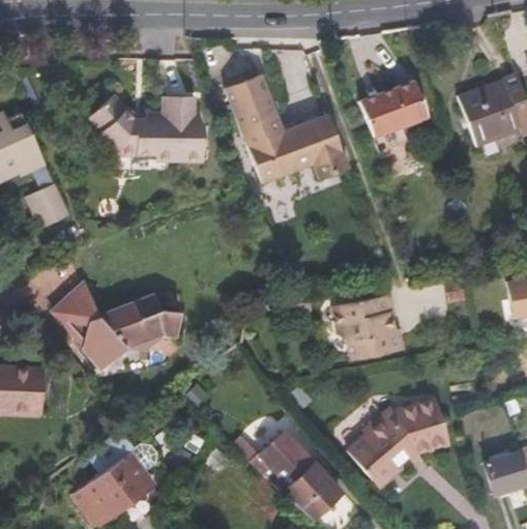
[(264,75),(229,88),(263,181),(317,162),(323,178),(350,168),(329,113),(284,129),(264,75)]
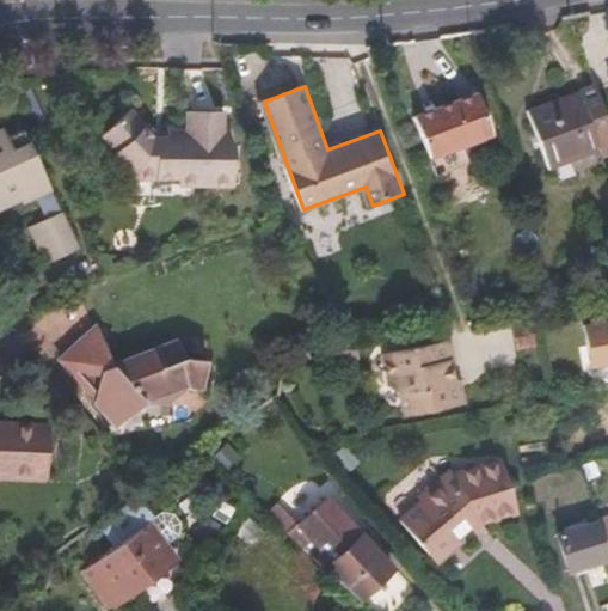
[(607,114),(599,90),(532,115),(552,169),(602,150),(606,157),(607,157),(607,114)]
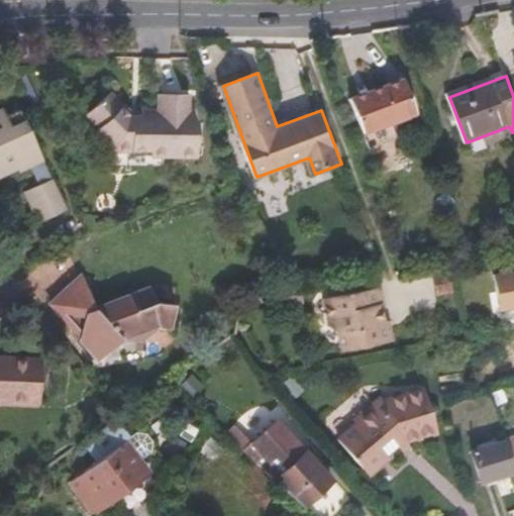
[(404,81),(352,100),(365,134),(416,114),(404,81)]
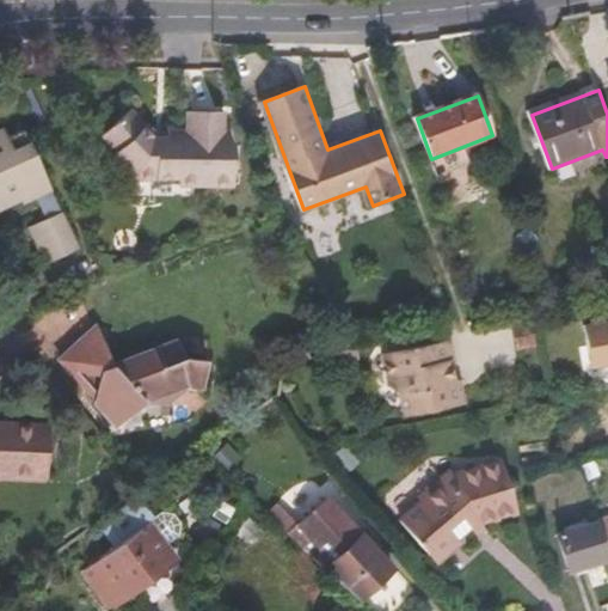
[(129,115),(106,136),(121,152),(116,157),(136,179),(180,179),(182,187),(228,188),(227,115),(189,115),(189,135),(170,135),(170,140),(153,140),(129,115)]
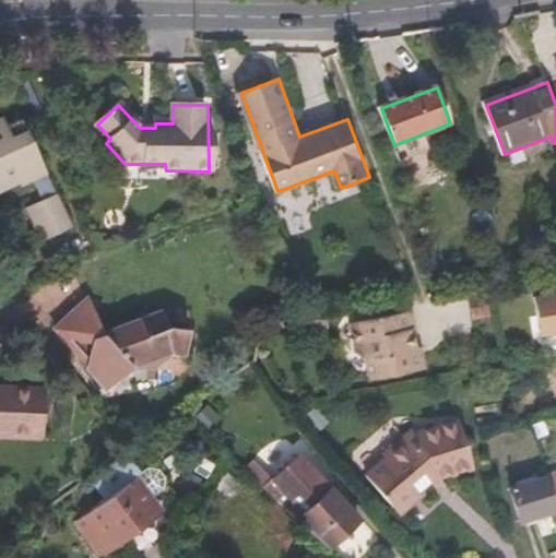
[(0,189),(20,180),(24,187),(36,181),(46,201),(28,210),(45,241),(73,228),(22,121),(8,128),(6,122),(0,125),(0,189)]
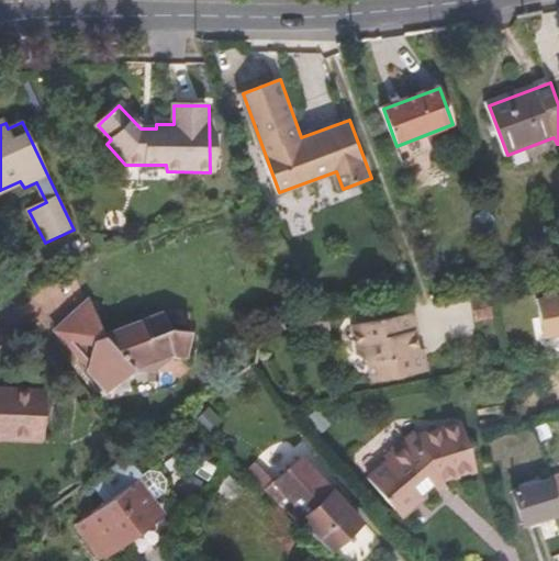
[(558,298),(538,302),(547,347),(558,344),(558,298)]
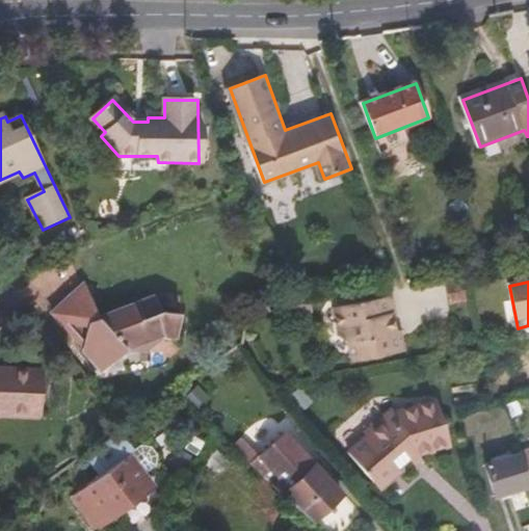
[(87,286),(63,311),(78,326),(89,327),(86,347),(106,368),(128,348),(150,351),(166,337),(179,338),(182,315),(161,314),(163,296),(135,309),(134,306),(99,319),(87,286)]
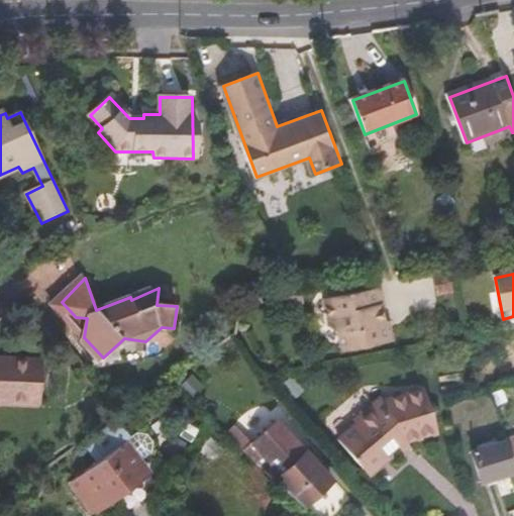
[(384,306),(381,287),(324,299),(329,327),(336,332),(340,351),(392,341),(388,321),(386,322),(381,323),(378,308),(383,307),(384,306)]
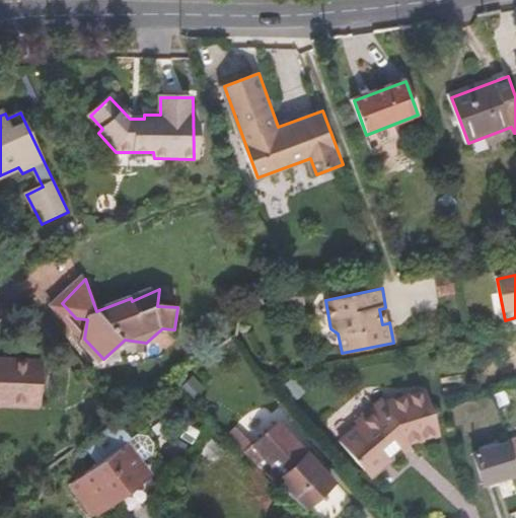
[(0,361),(0,405),(1,407),(44,408),(45,364),(0,361)]
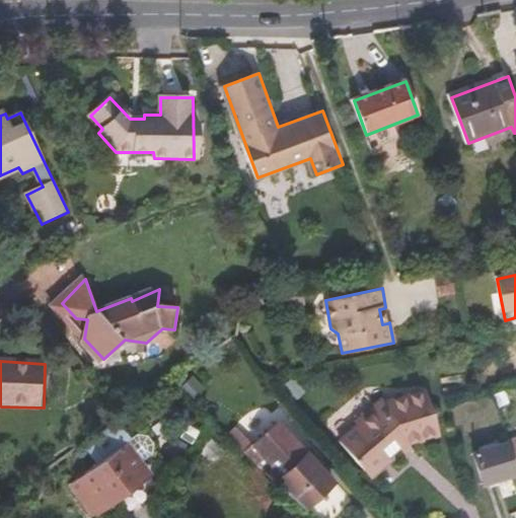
[(224,363),(213,374),(223,384),(234,373),(224,363)]
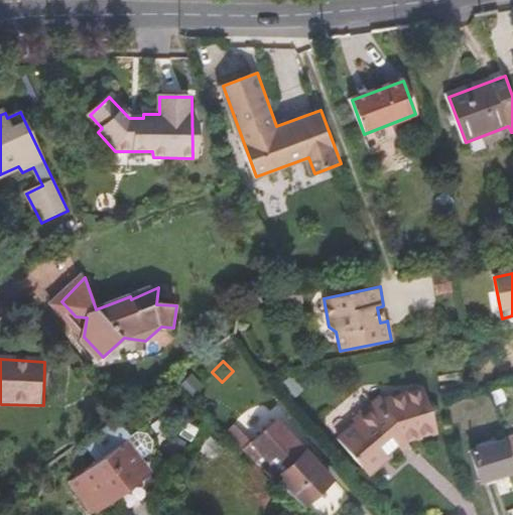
[(359,427),(342,441),(366,471),(382,458),(385,461),(408,442),(438,433),(425,391),(385,401),(356,423),(359,427)]
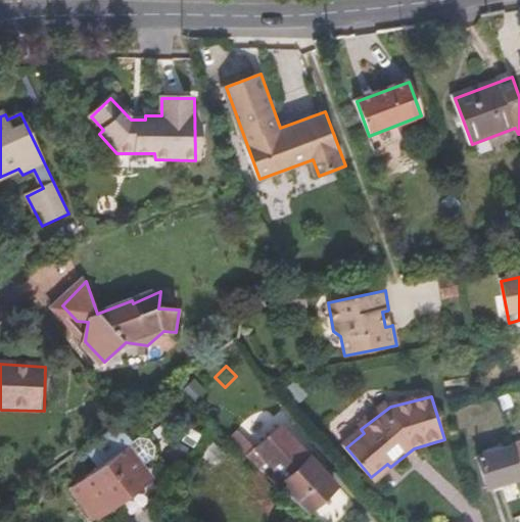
[(470,414),(461,417),(468,443),(503,432),(499,416),(473,424),(470,414)]
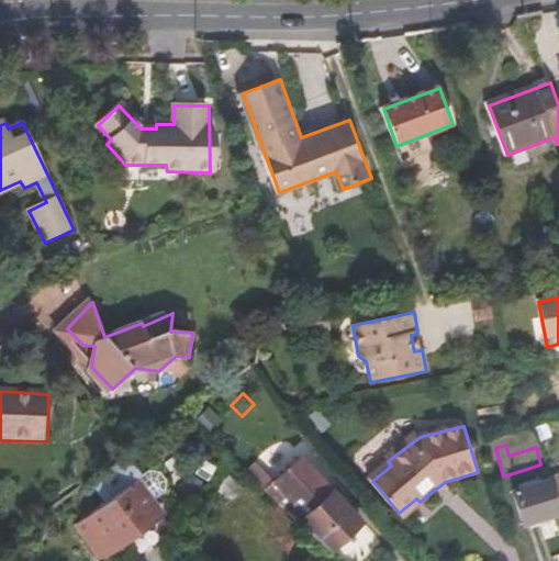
[(143,474),(130,457),(94,482),(110,503),(79,525),(103,560),(165,513),(155,500),(141,480),(145,477),(143,474)]
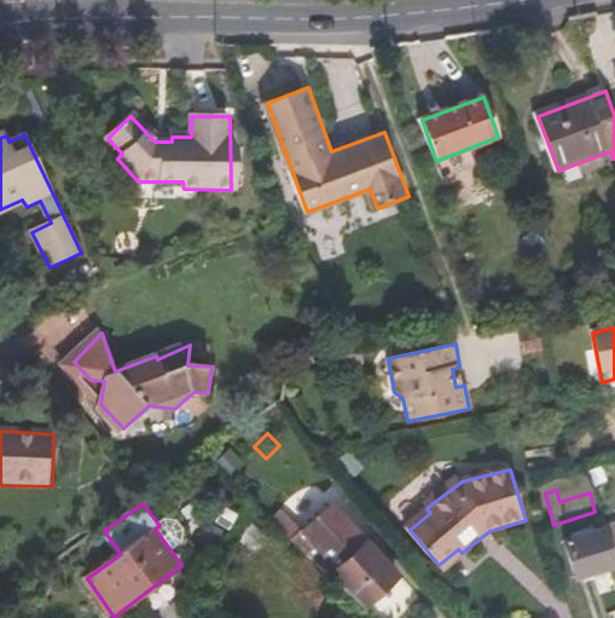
[(335,506),(296,544),(360,606),(396,571),(335,506)]
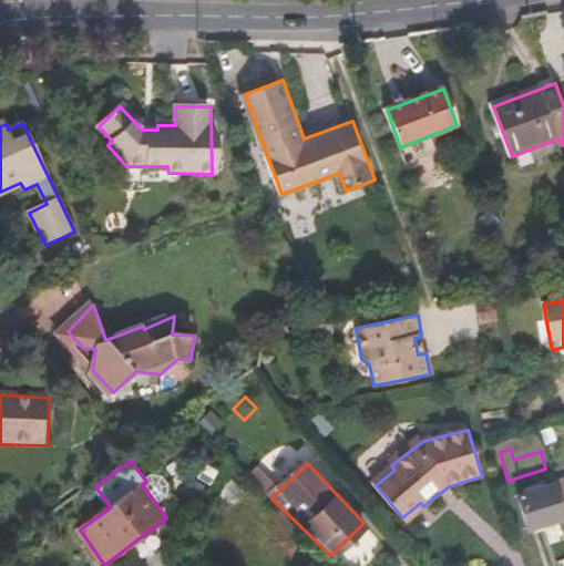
[(152,473),(144,479),(146,481),(142,484),(156,504),(168,494),(170,483),(163,474),(152,473)]
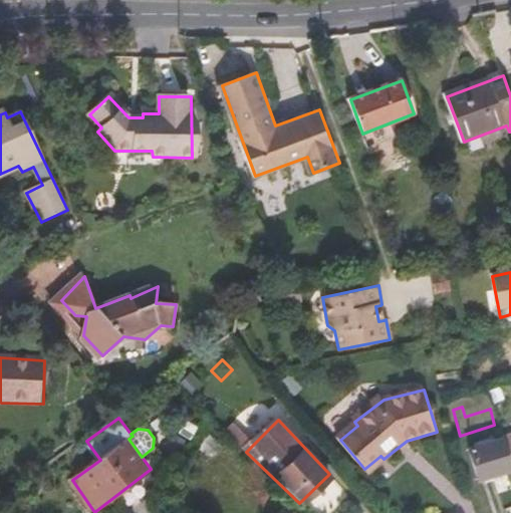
[(212,437),(201,449),(213,460),(223,449),(212,437)]
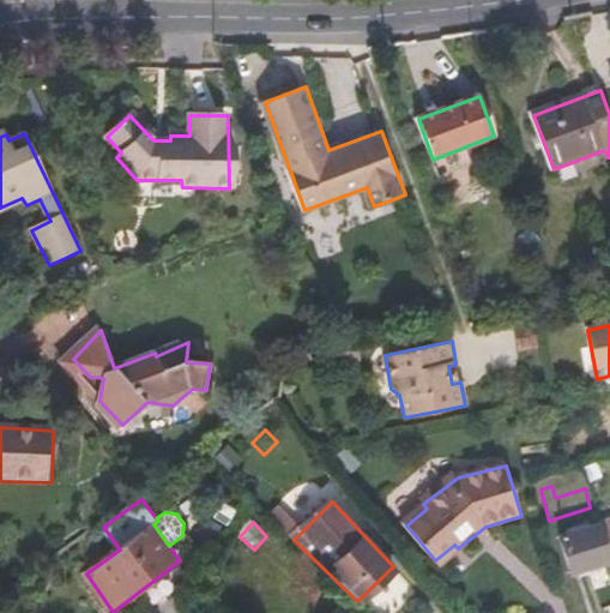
[(609,551),(602,526),(562,539),(573,576),(609,564),(609,551)]
